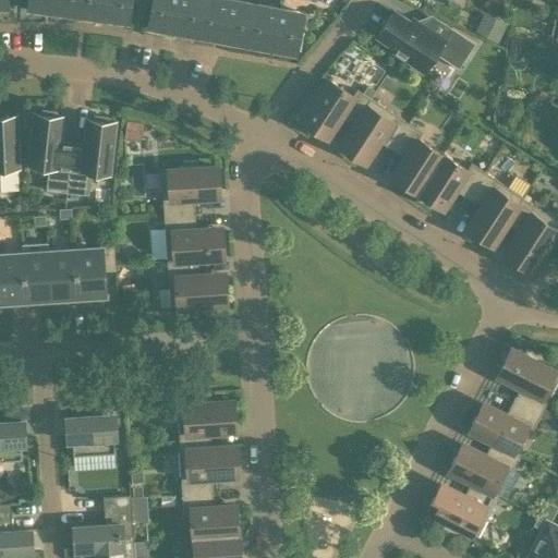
[(52,11),(53,0),(27,0),(27,8),(52,11)]
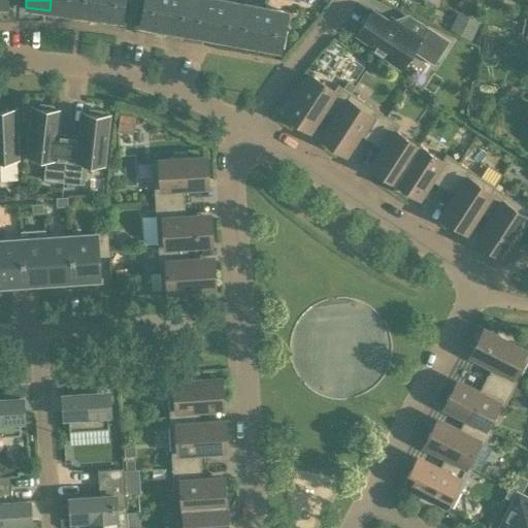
[(51,0),(50,10),(73,13),(74,0),(51,0)]
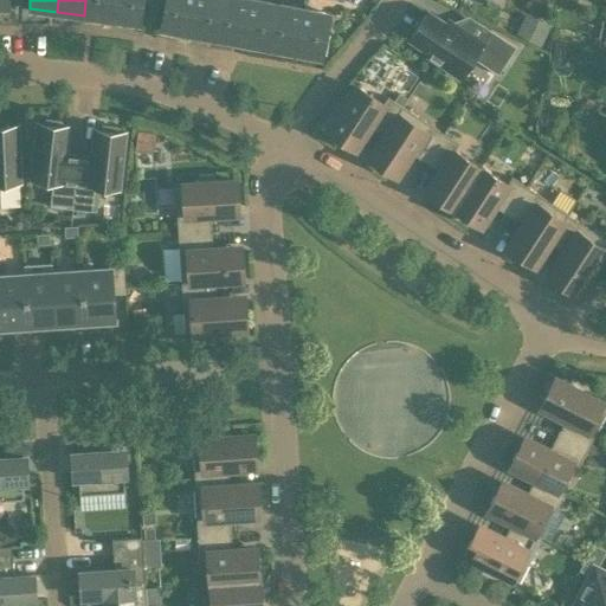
[(85,0),(84,15),(110,20),(113,0),(85,0)]
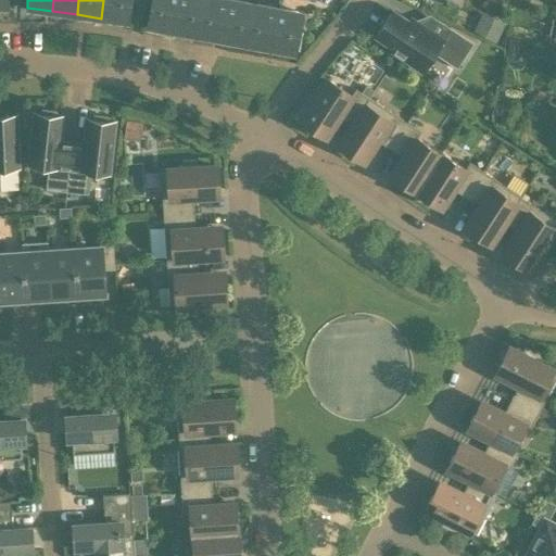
[(103,0),(101,19),(127,22),(129,0),(103,0)]
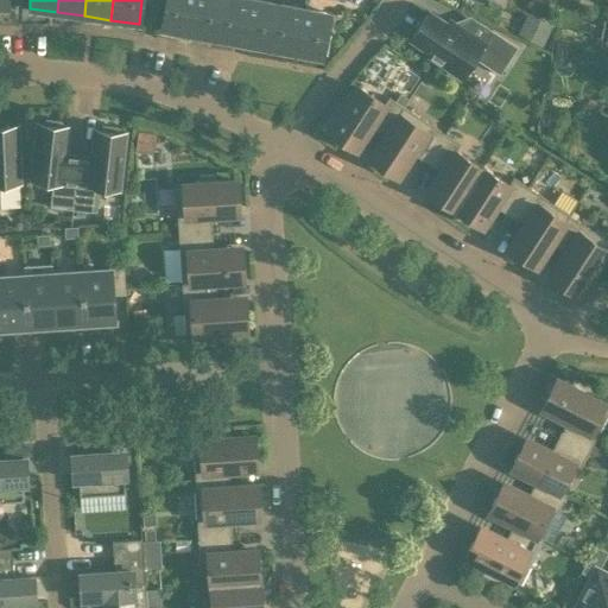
[(188,33),(194,0),(165,0),(160,29),(188,33)]
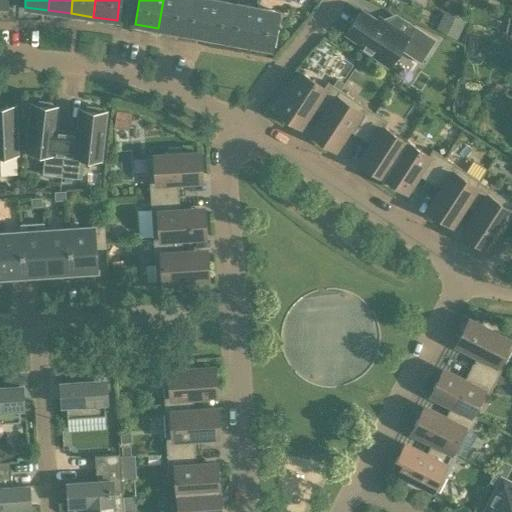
[(163,0),(158,28),(180,32),(186,0),(163,0)]
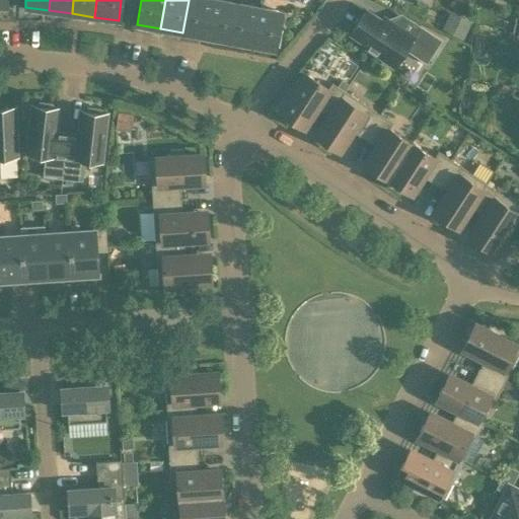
[(189,0),(182,32),(206,36),(212,0),(189,0)]
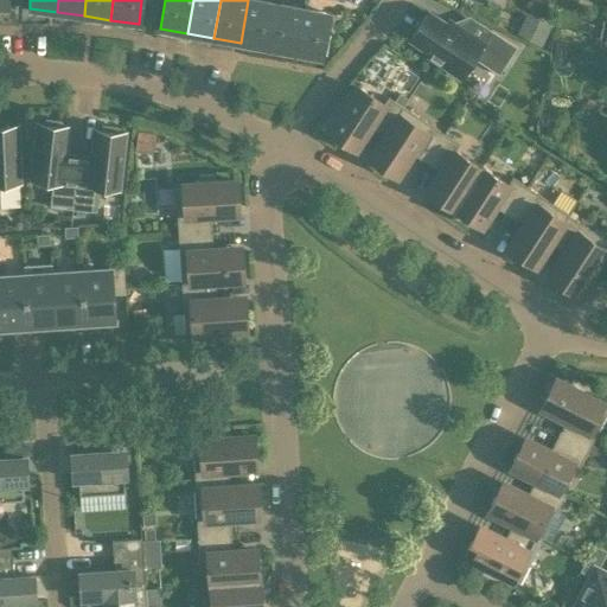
[(253,0),(248,0),(241,43),(267,48),(275,4),(253,0)]
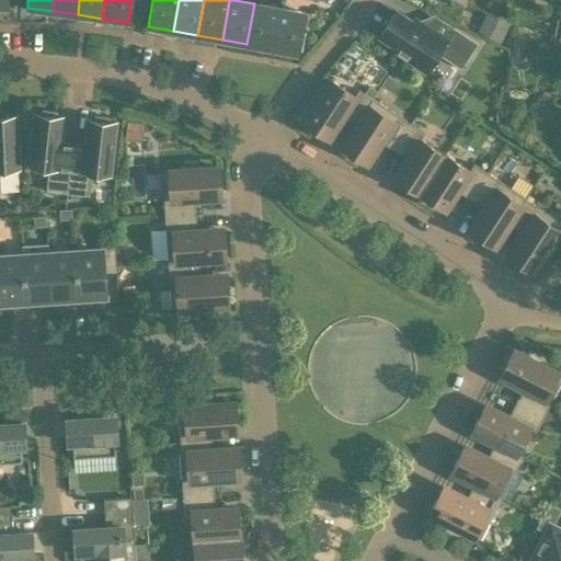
[(254,3),(247,44),(272,48),(279,8),(254,3)]
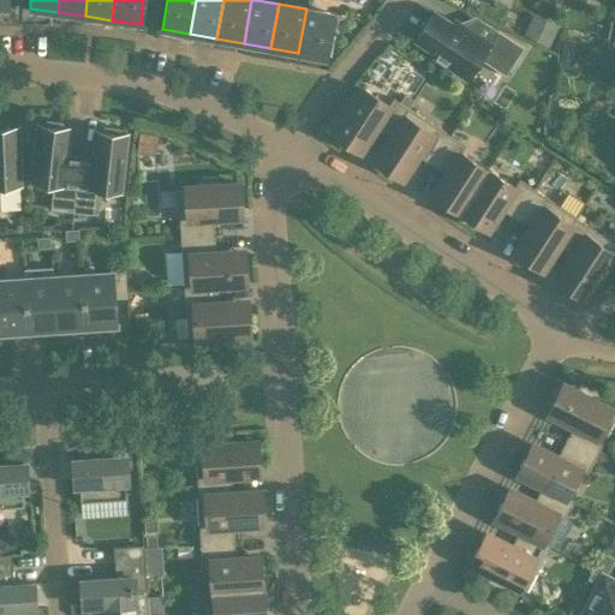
[(306,9),(298,53),(326,59),(327,54),(329,54),(332,42),(328,42),(334,15),(306,9)]
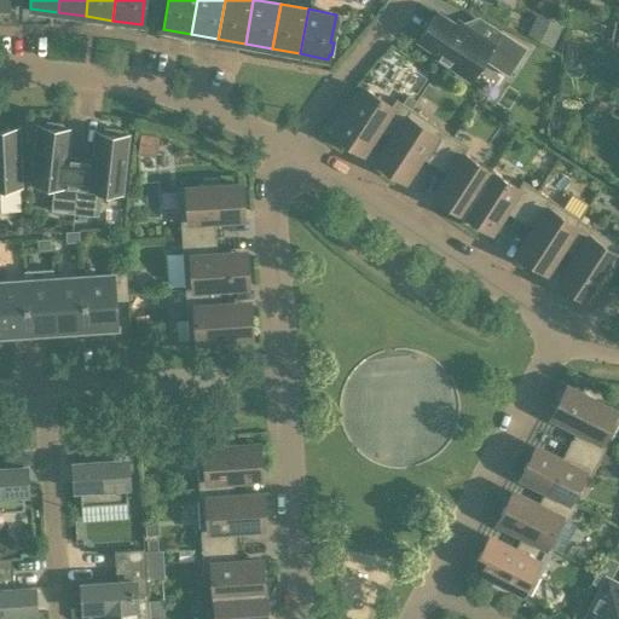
[(499,30),(491,44),(456,21),(453,24),(435,12),(417,40),(435,52),(433,56),(452,68),(458,58),(476,70),(482,59),(508,76),(526,48),(499,30)]
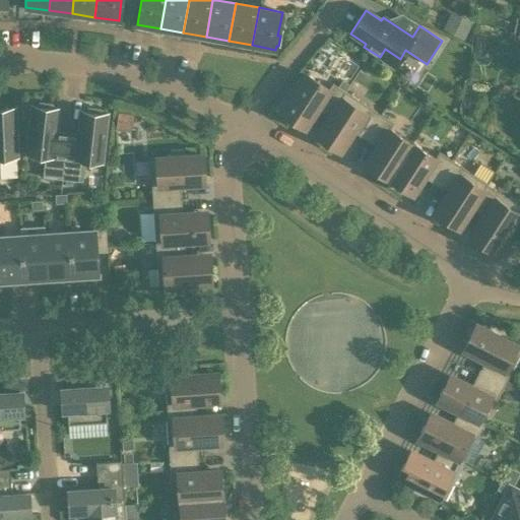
[(442,28),(463,40),(472,22),(450,11),(442,28)]
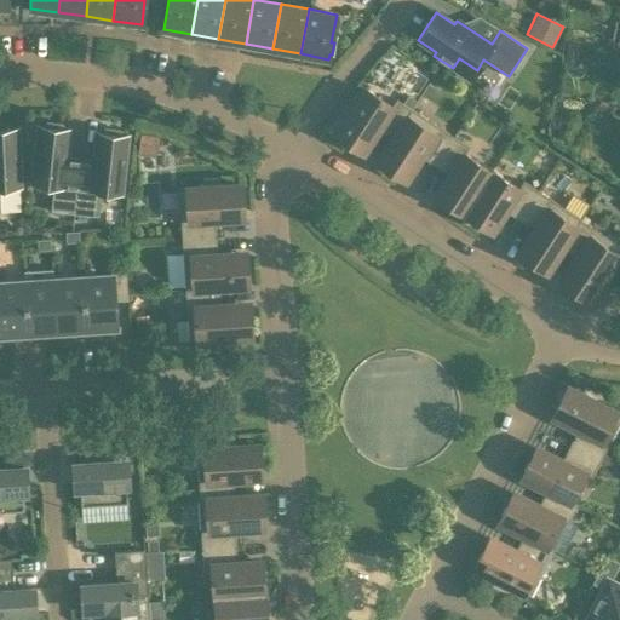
[(392,138),(411,109),(403,103),(396,99),(391,105),(363,87),(334,133),(357,149),(373,125),(391,137),(392,138)]
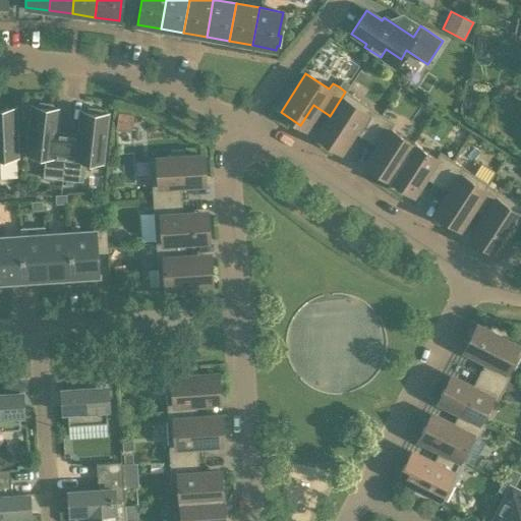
[(339,87),(345,92),(350,84),(343,80),(339,87)]
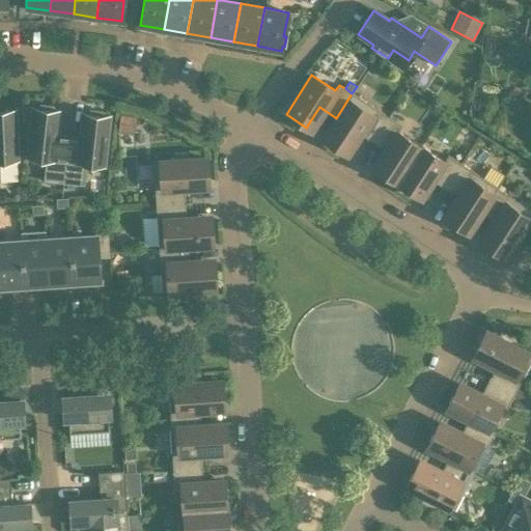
[(352,93),(336,118),(335,117),(323,138),(342,150),(355,131),(372,142),(388,117),(352,93)]
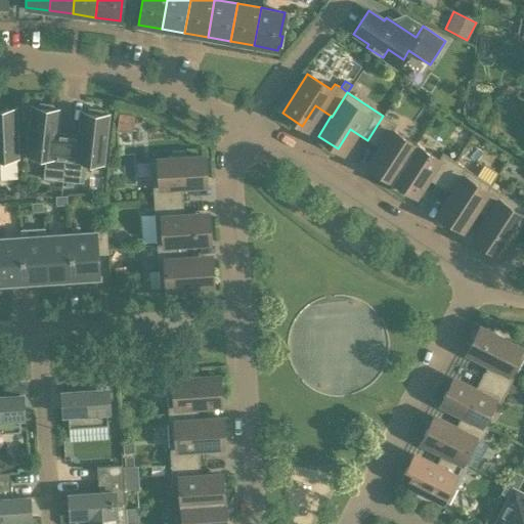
[(61,180),(67,135),(55,133),(58,110),(52,108),(52,104),(38,103),(38,107),(32,106),(27,156),(45,158),(42,178),(61,180)]
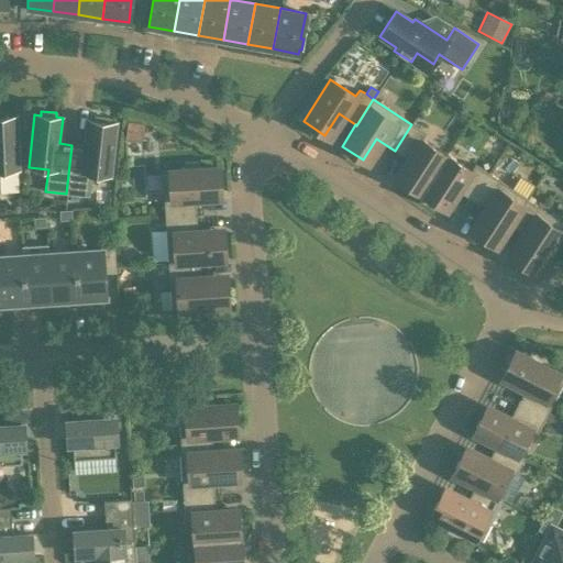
[(0,169),(18,169),(15,117),(0,117),(0,169)]
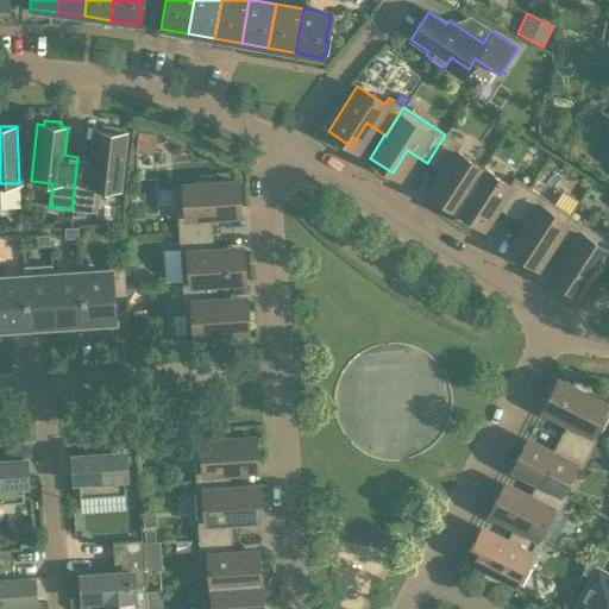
[(77,157),(71,209),(95,212),(98,188),(119,190),(125,133),(118,132),(119,127),(102,126),(101,131),(94,130),(92,158),(77,157)]
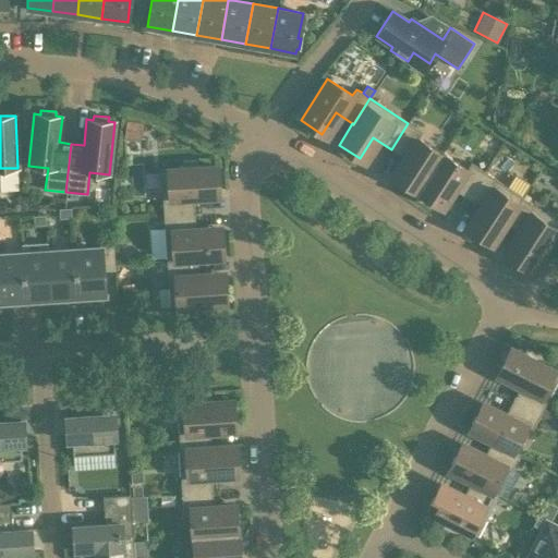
[(123,140),(141,142),(143,123),(126,120),(123,140)]
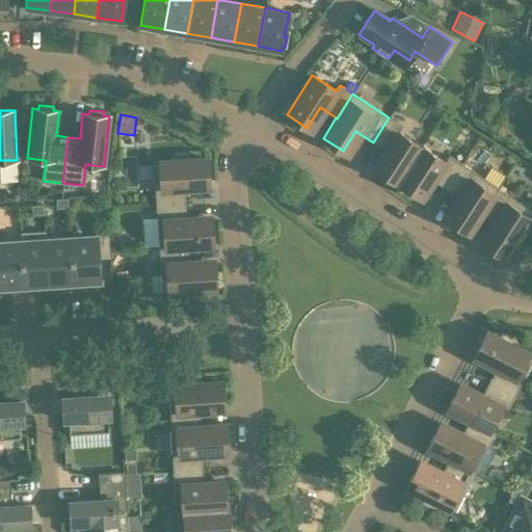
[(389,117),(373,142),(390,153),(378,170),(397,183),(422,147),(421,145),(420,147),(398,132),(402,126),(389,117)]
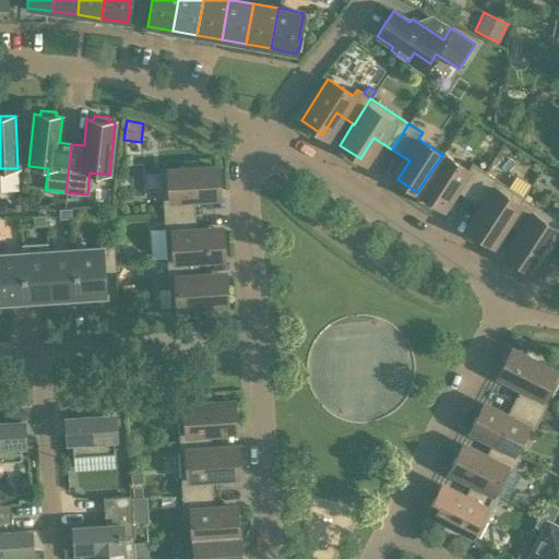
[(443,154),(417,192),(418,193),(418,192),(438,205),(450,187),(467,198),(485,171),(471,163),(467,169),(443,154)]
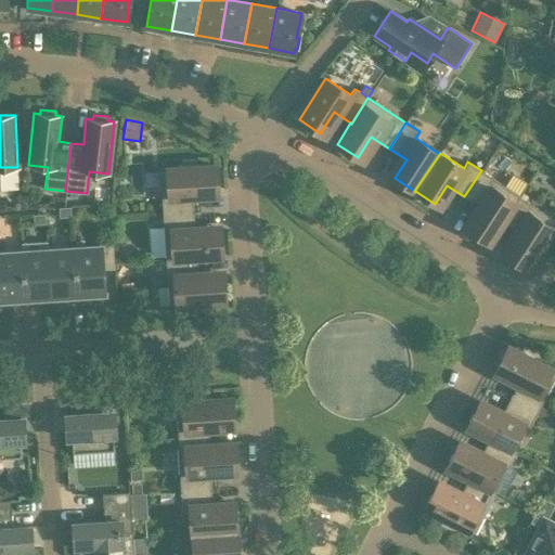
[(163,214),(193,211),(192,191),(217,189),(215,164),(195,166),(195,159),(181,160),(181,166),(159,168),(163,214)]
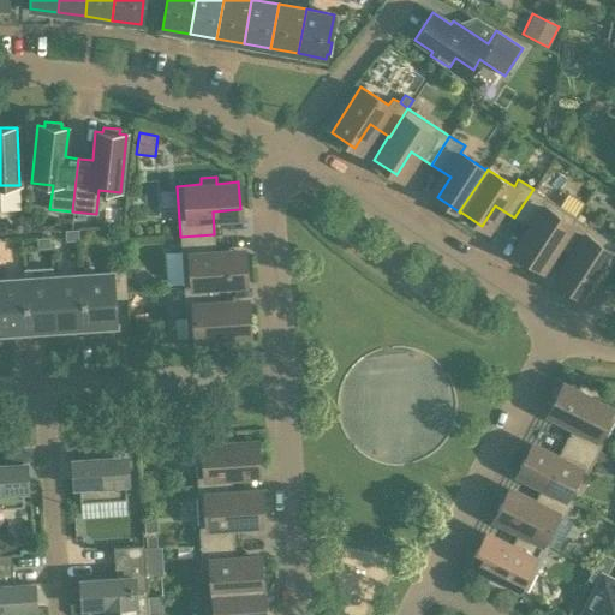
[(533,189),(514,218),(535,231),(519,254),(542,269),(556,246),(575,216),(533,189)]
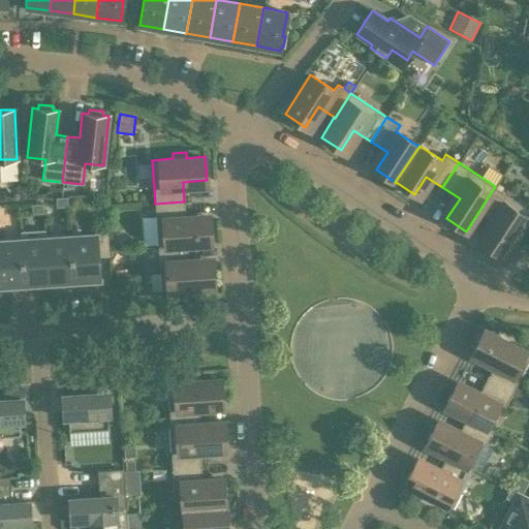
[(478,212),(495,223),(481,243),(502,256),(528,214),(528,210),(495,188),(495,187),(495,186),(478,212)]
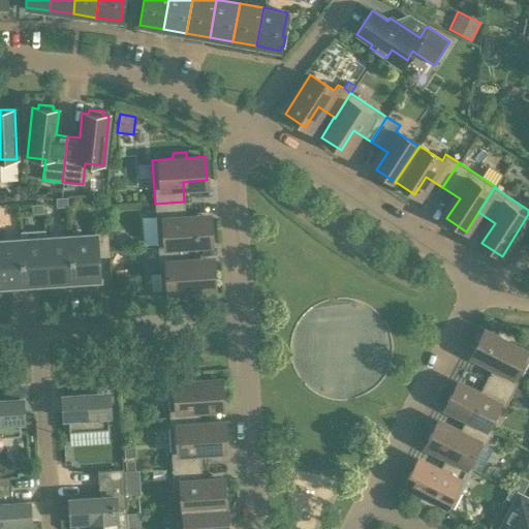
[(56,197),(56,207),(67,207),(67,196),(56,197)]
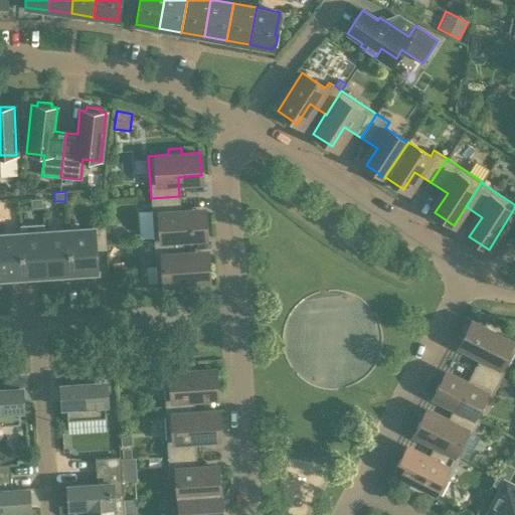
[(179,196),(151,198),(154,240),(182,238),(182,239),(205,237),(204,214),(180,216),(179,196)]
